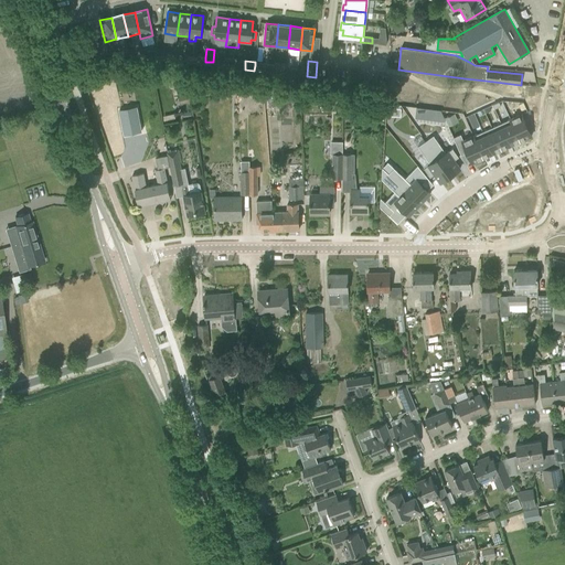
[(136,107),(118,110),(124,135),(141,131),(136,107)]
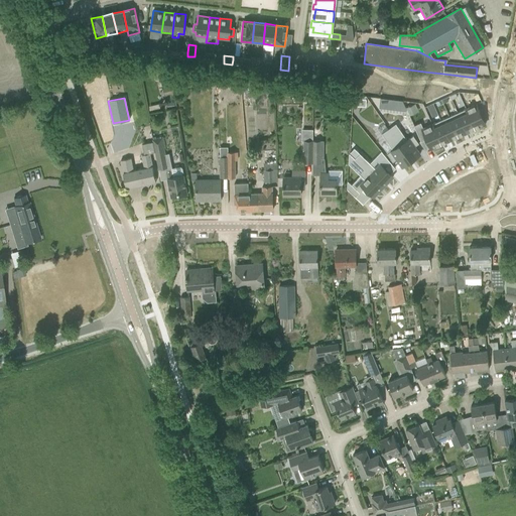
[(476,104),(466,109),(475,129),(485,124),(476,104)]
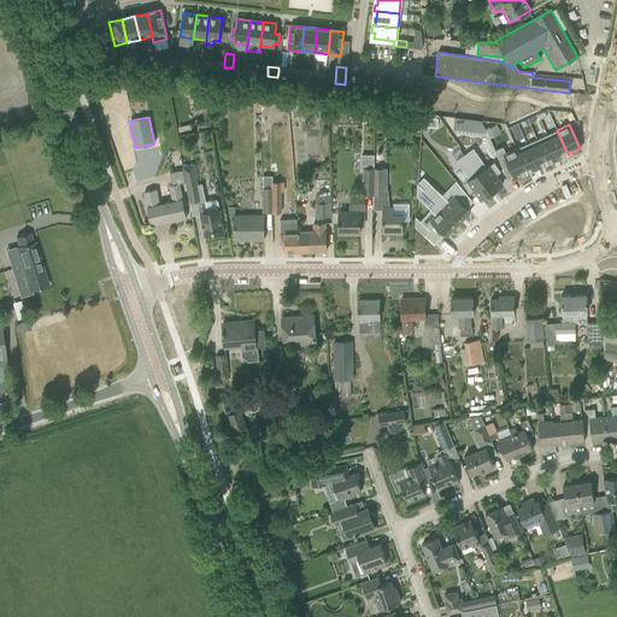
[(557,130),(547,135),(558,159),(568,154),(557,130)]
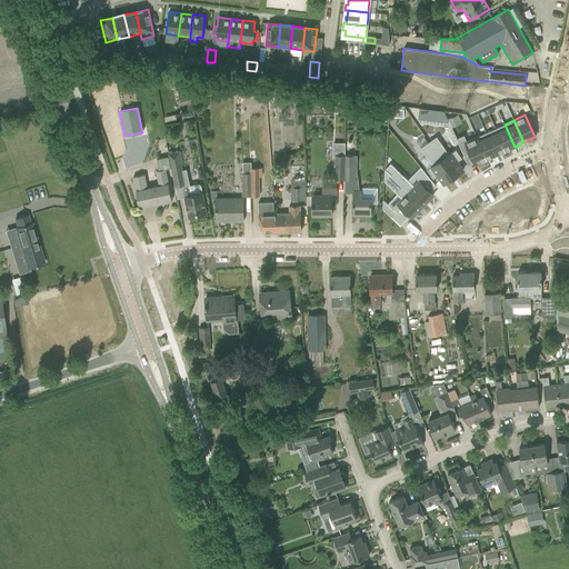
[(505,125),(495,129),(505,151),(515,147),(505,125)]
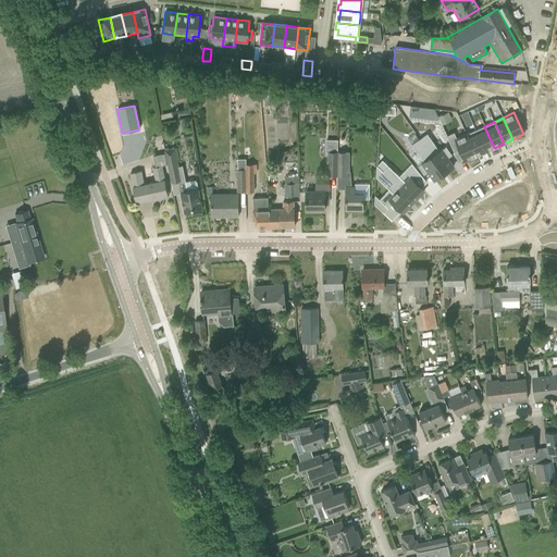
[(484,126),(475,130),(485,151),(494,148),(484,126)]
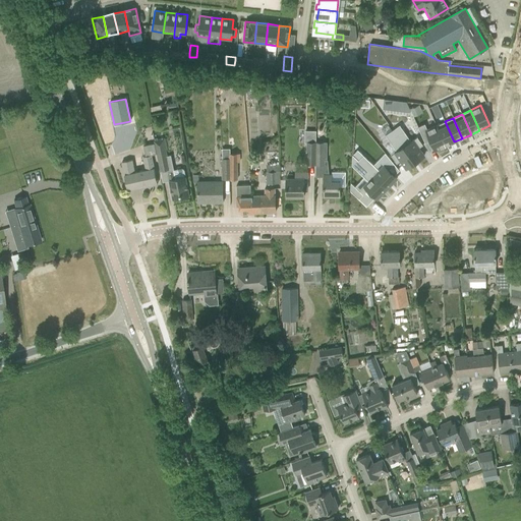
[(445,121),(436,125),(446,146),(454,141),(445,121)]
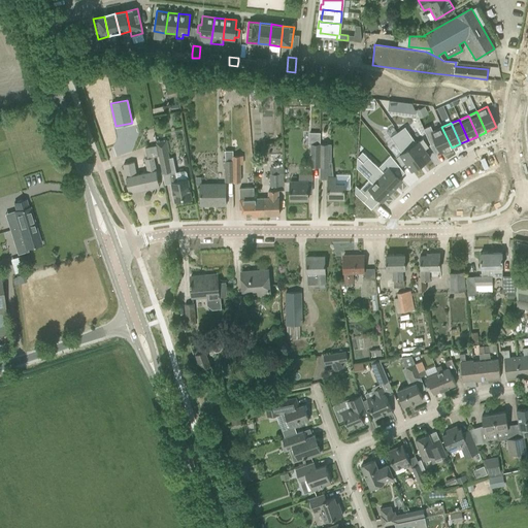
[(404,127),(397,132),(421,164),(430,158),(424,150),(428,146),(423,138),(417,143),(404,127)]
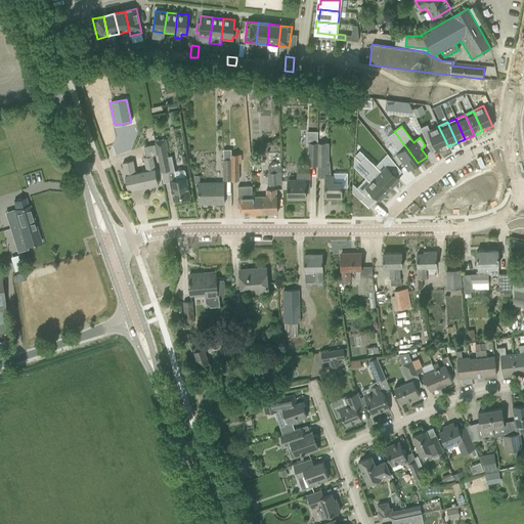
[(438,126),(428,131),(437,151),(448,146),(438,126)]
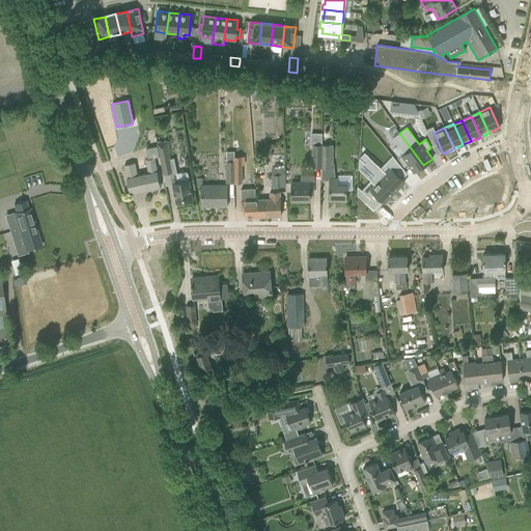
[(399,133),(392,138),(404,155),(398,159),(404,166),(408,164),(414,171),(423,165),(399,133)]
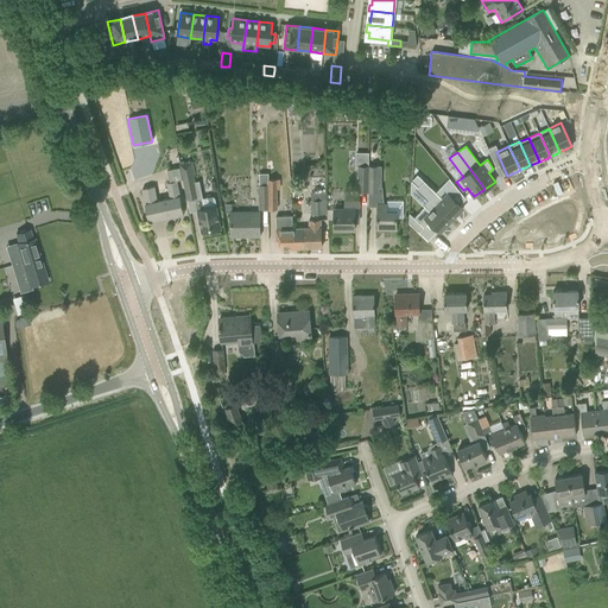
[(179,168),(183,179),(187,200),(197,197),(190,162),(179,163),(179,168)]
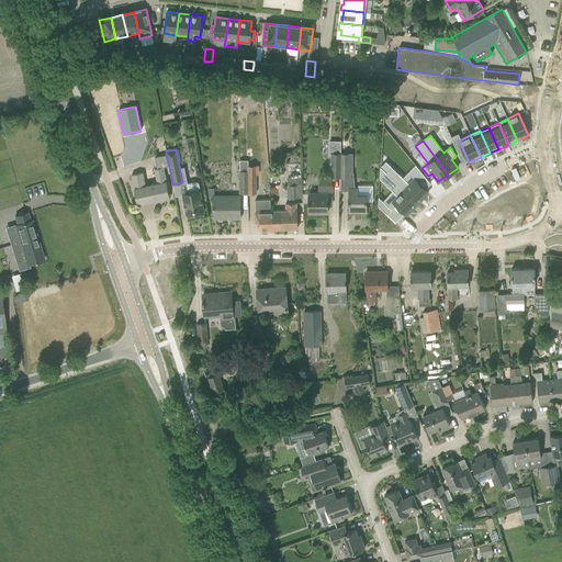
[(330,154),(330,178),(340,178),(340,154),(330,154)]
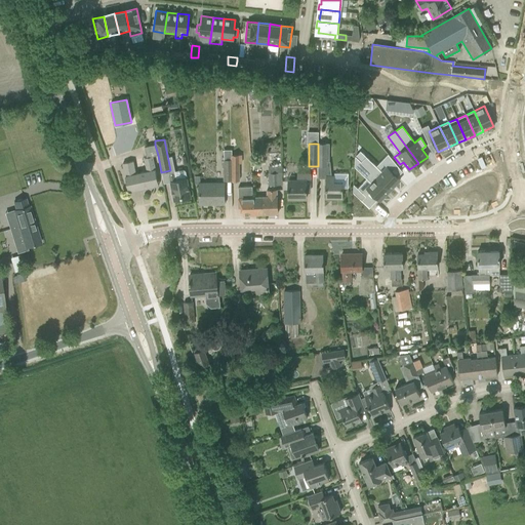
[(318,144),(318,166),(326,166),(326,144),(318,144)]
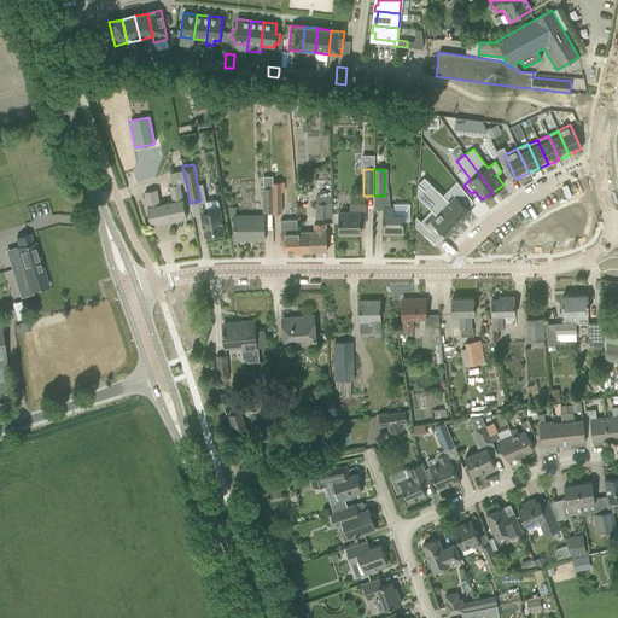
[(285,192),(284,187),(284,182),(272,182),(273,188),(273,213),(283,213),(283,192),(285,192)]
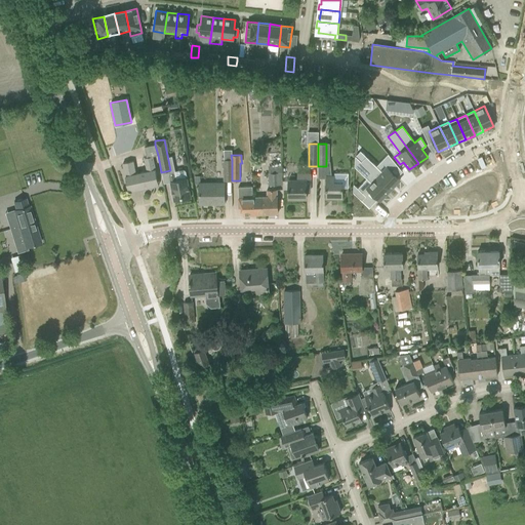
[(122,163),(128,192),(150,187),(150,185),(158,183),(156,172),(153,156),(144,158),(146,166),(149,166),(150,170),(136,173),(133,161),(122,163)]
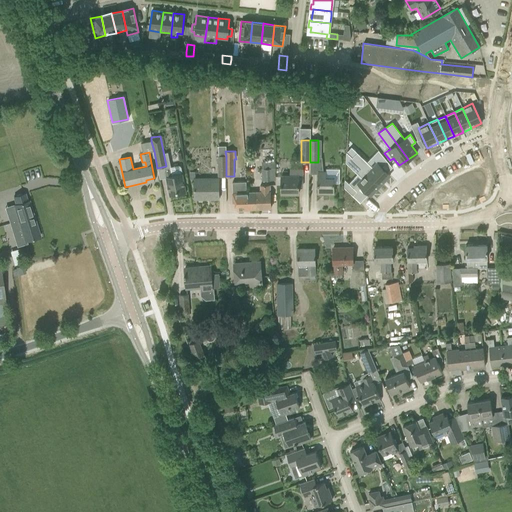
[(346,152),(345,162),(362,178),(358,183),(370,195),(380,185),(352,158),(352,157),(346,152)]
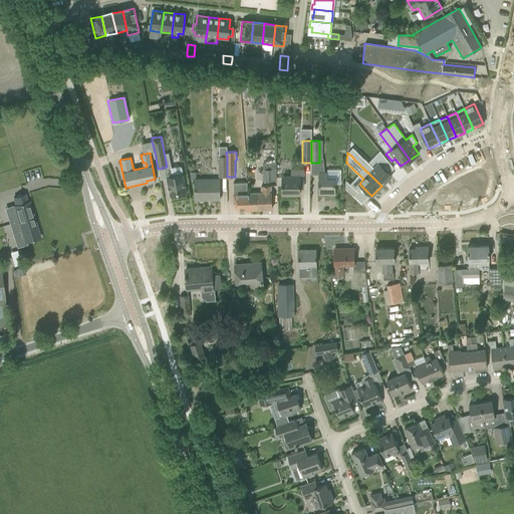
[(353,158),(353,159),(381,186),(392,176),(378,164),(373,168),(358,153),(353,158)]
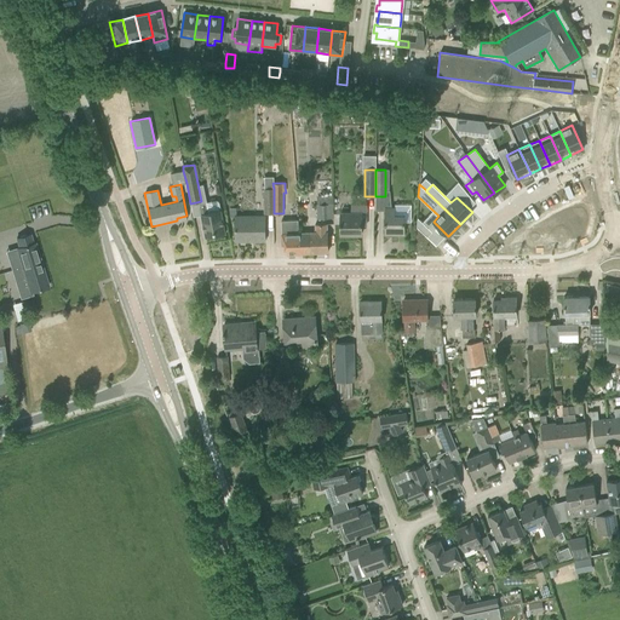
[(316,196),(317,219),(332,219),(331,196),(316,196)]
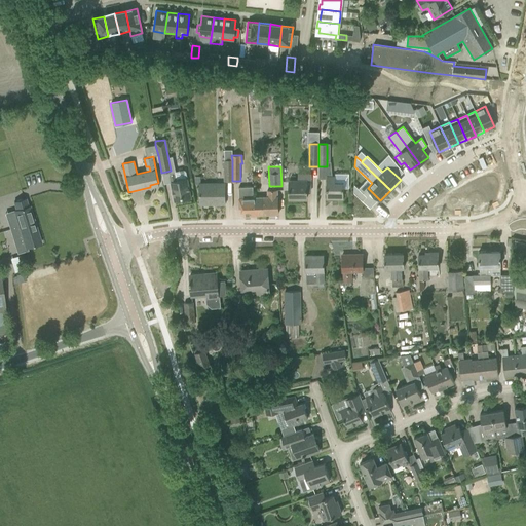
[(172,189),(173,196),(174,196),(175,201),(191,198),(187,178),(186,179),(184,170),(175,172),(175,174),(170,176),(172,189)]
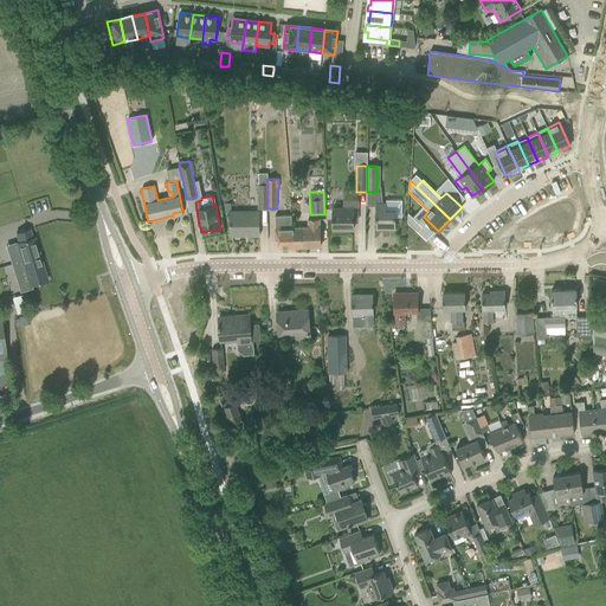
[(558,233),(560,200),(540,199),(537,232),(558,233)]
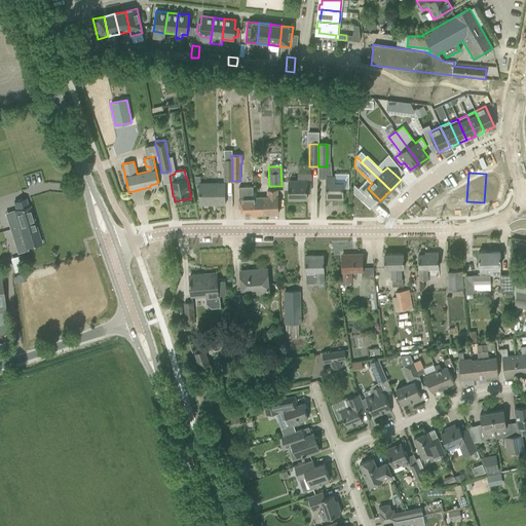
[(289,199),(306,199),(306,189),(310,189),(310,174),(298,174),(298,180),(289,180),(289,199)]
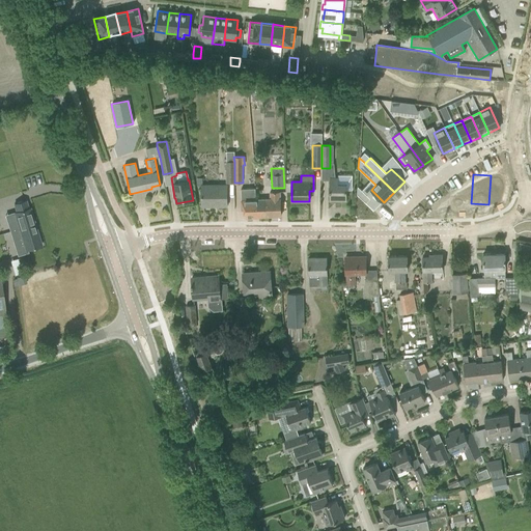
[(338,177),(329,176),(329,201),(346,201),(346,190),(352,190),(352,175),(338,175),(338,177)]
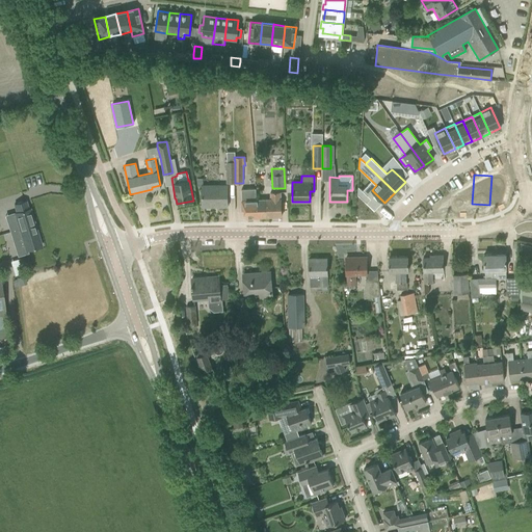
[(202,186),(202,204),(216,204),(216,207),(227,206),(227,186),(202,186)]
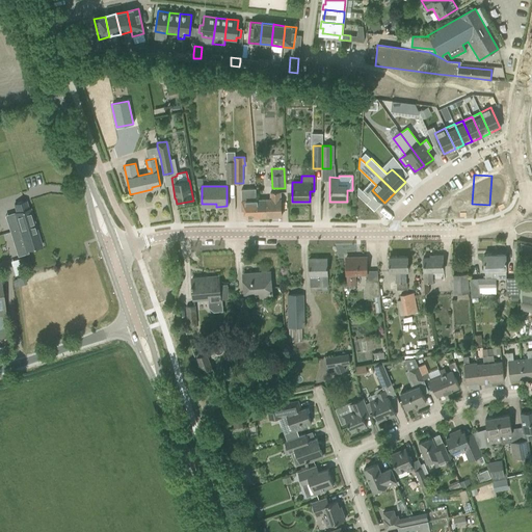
[(371,198),(358,186),(357,187),(357,194),(366,203),(371,198)]
